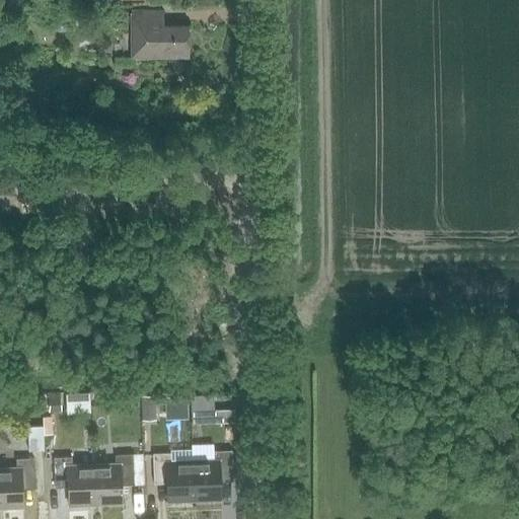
[(133,58),(191,59),(191,26),(165,26),(165,11),(133,11),(133,58)]
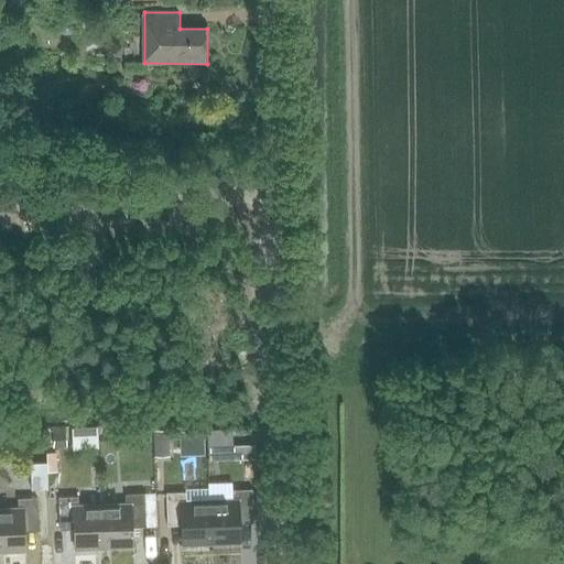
[(60,25),(60,33),(64,35),(69,35),(73,32),(73,25),(69,23),(64,22),(60,25)]
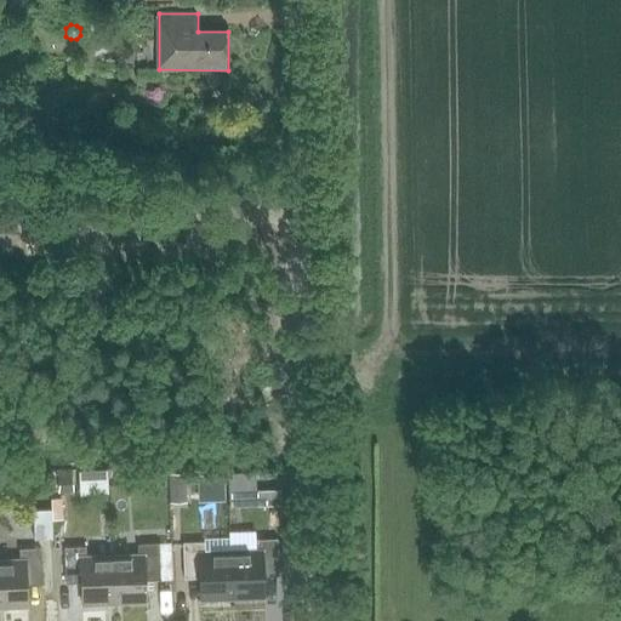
[(108,471),(79,471),(80,495),(109,494),(108,471)]
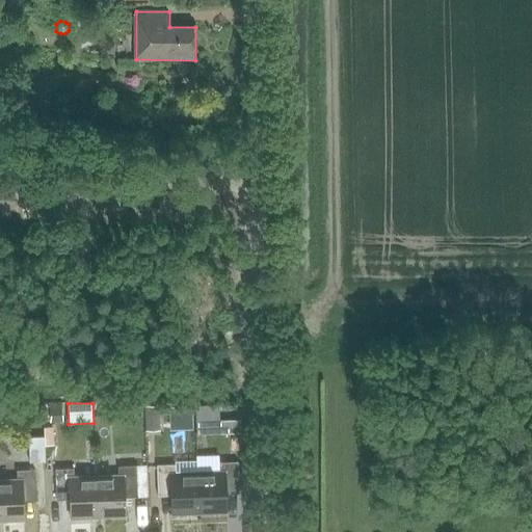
[(61,404),(49,405),(50,423),(62,422),(61,404)]
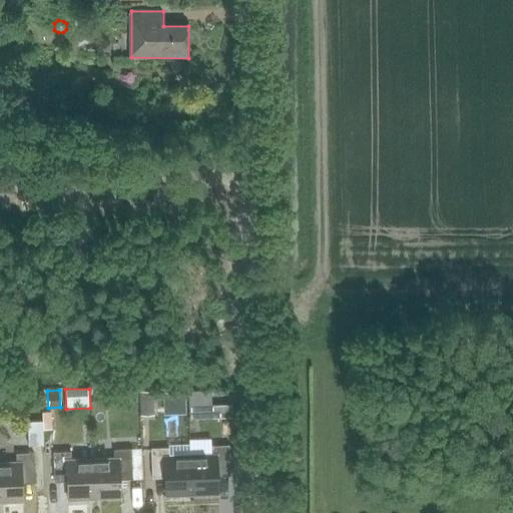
[(210,391),(187,391),(188,414),(211,413),(211,419),(231,418),(231,405),(211,406),(210,391)]
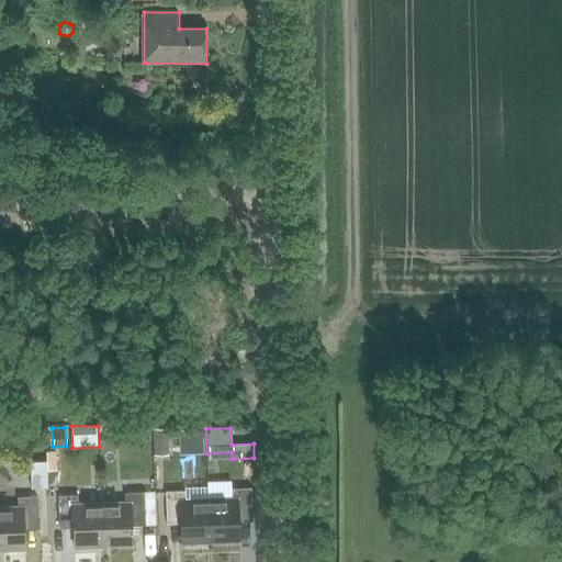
[(170,429),(155,429),(156,456),(171,456),(170,429)]
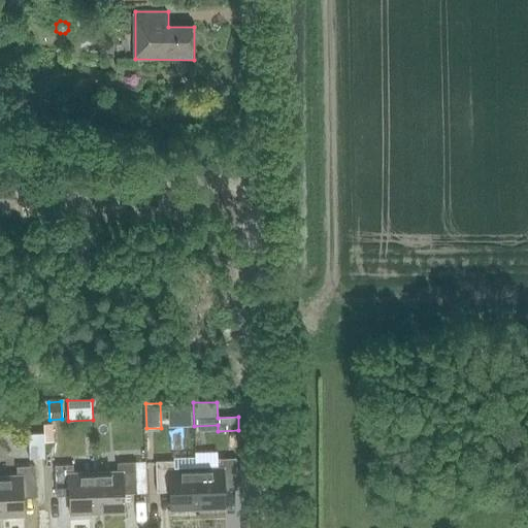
[(191,427),(190,403),(167,404),(168,416),(179,416),(179,427),(191,427)]
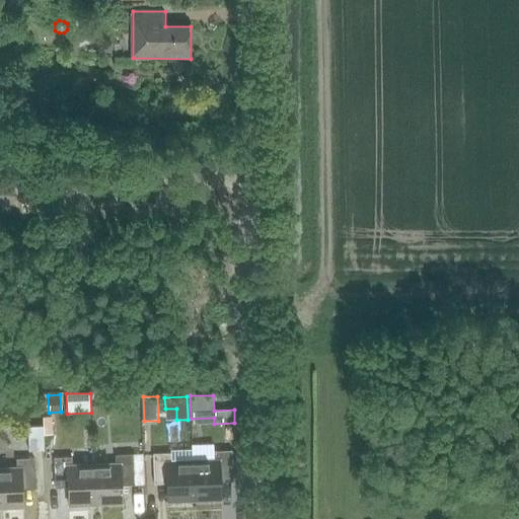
[(45,450),(44,435),(44,426),(28,427),(29,451),(45,450)]
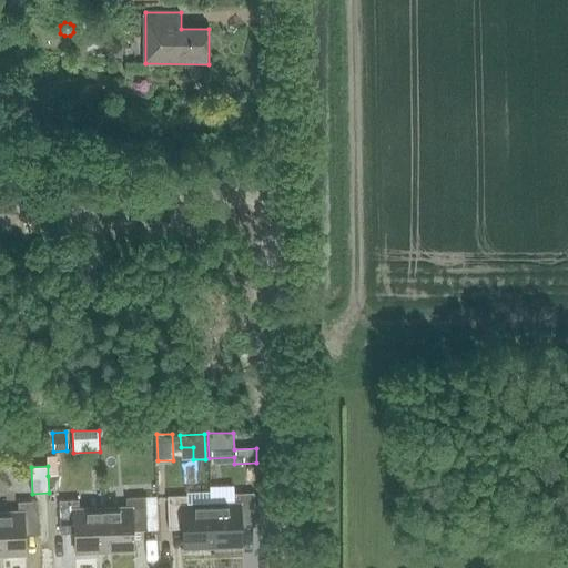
[(104,509),(105,553),(135,551),(134,533),(148,531),(146,490),(130,492),(130,499),(128,499),(128,508),(104,509)]
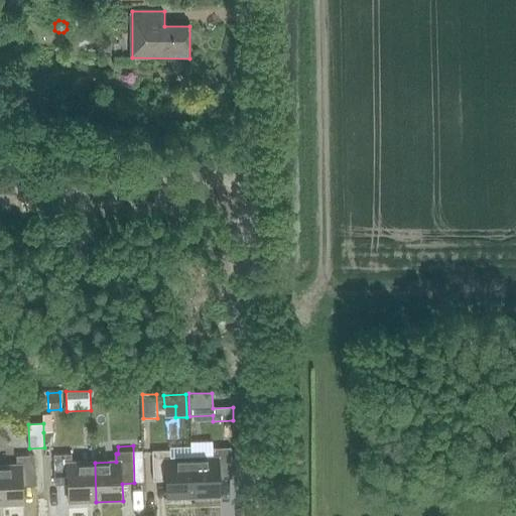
[(192,459),(195,499),(222,498),(221,480),(233,480),(232,449),(215,450),(215,459),(192,459)]
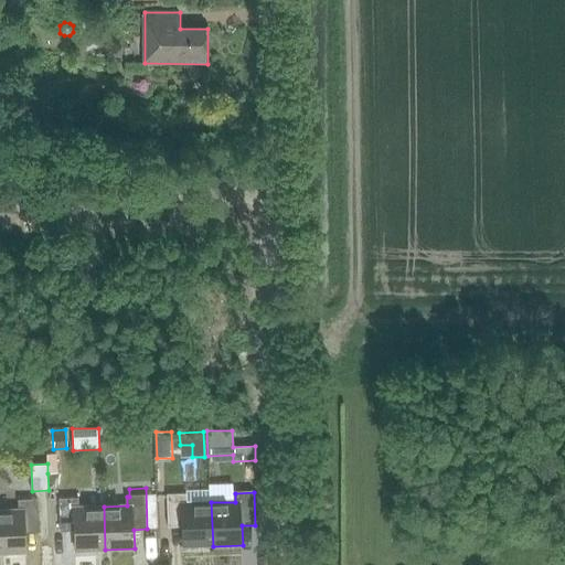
[(213,546),(211,502),(188,503),(188,494),(168,494),(169,528),(182,528),(183,547),(213,546)]
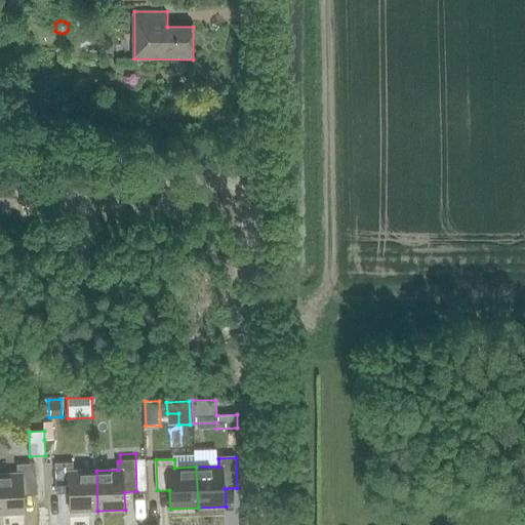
[(97,511),(96,471),(74,472),(74,462),(55,463),(56,494),(71,494),(71,512),(97,511)]
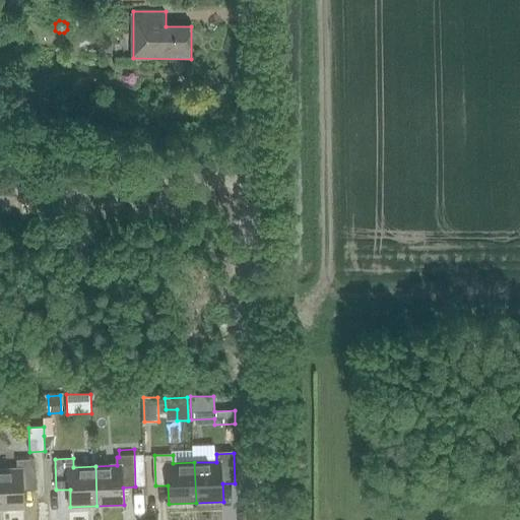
[(0,469),(0,509),(25,509),(24,492),(38,491),(36,459),(17,460),(18,469),(0,469)]
